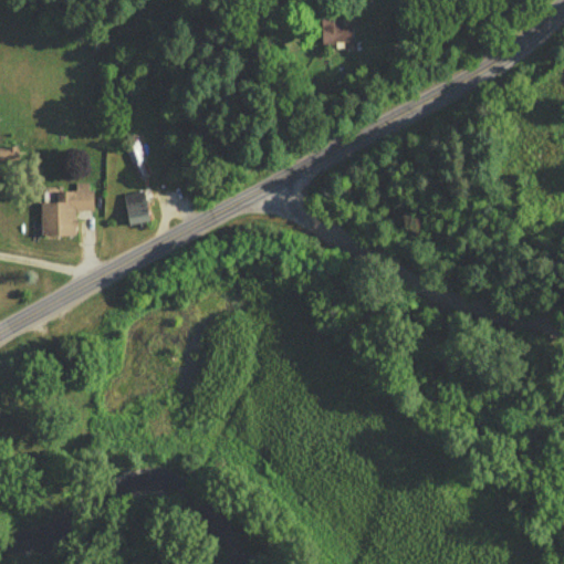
[(322,42),(354,42),(354,24),(344,24),(344,11),(322,11),(322,42)]
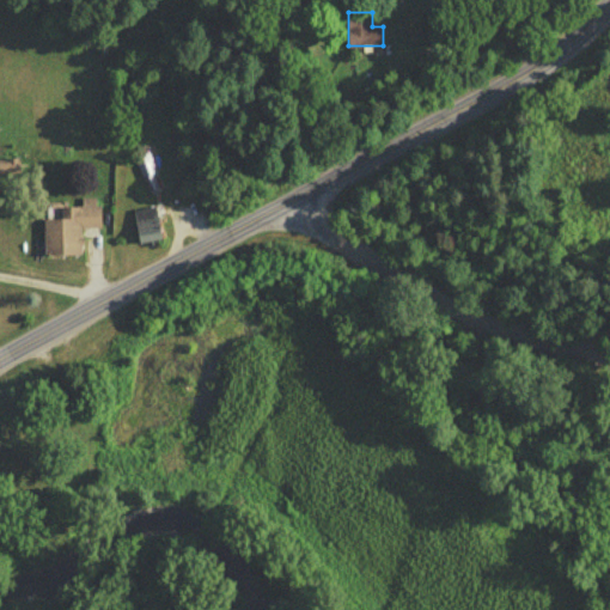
[(165,185),(148,151),(135,157),(152,191),(165,185)]
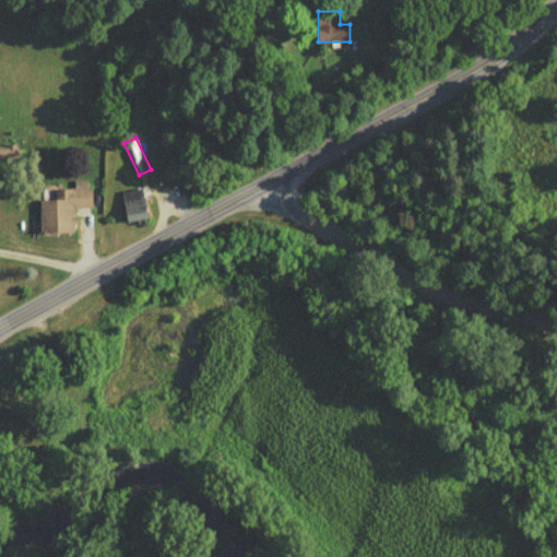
[(40,232),(75,232),(74,208),(93,208),(93,188),(56,188),(56,198),(40,198),(40,232)]
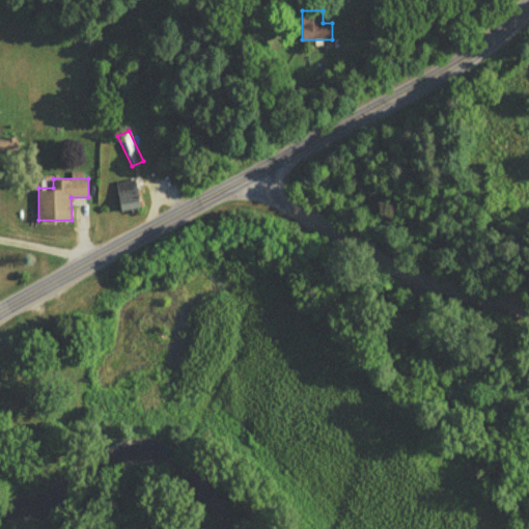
[(117,181),(120,211),(140,209),(137,178),(117,181)]
